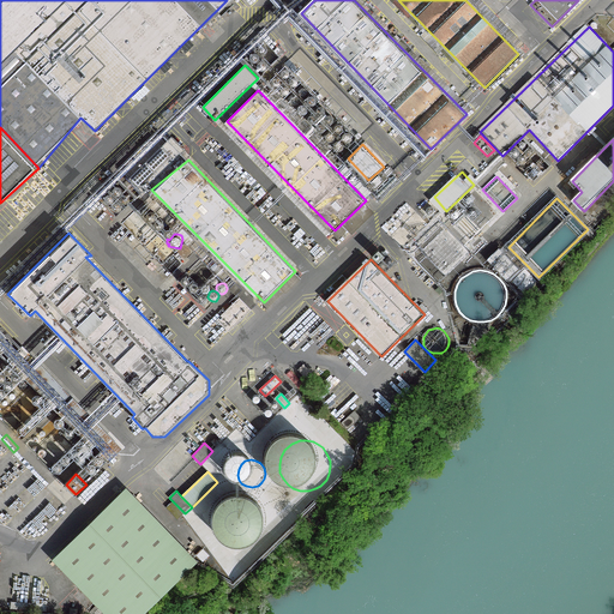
[(146,613),(211,567),(140,495),(67,565),(107,613),(146,613)]
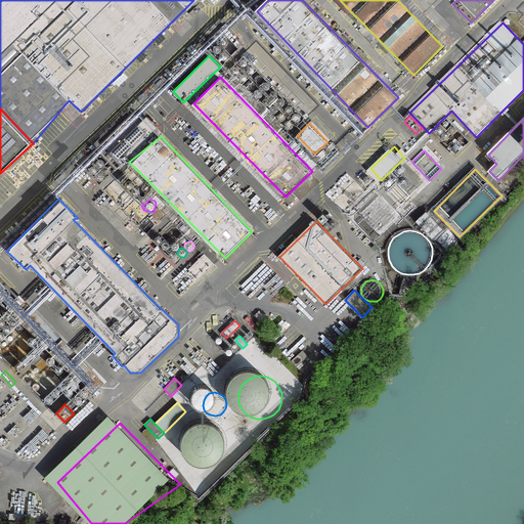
[(211,428),(204,430),(198,436),(193,443),(192,452),(195,461),(201,467),(208,471),(217,471),(224,469),(231,464),(234,456),(235,447),(233,440),(228,433),(221,429),(211,428)]
